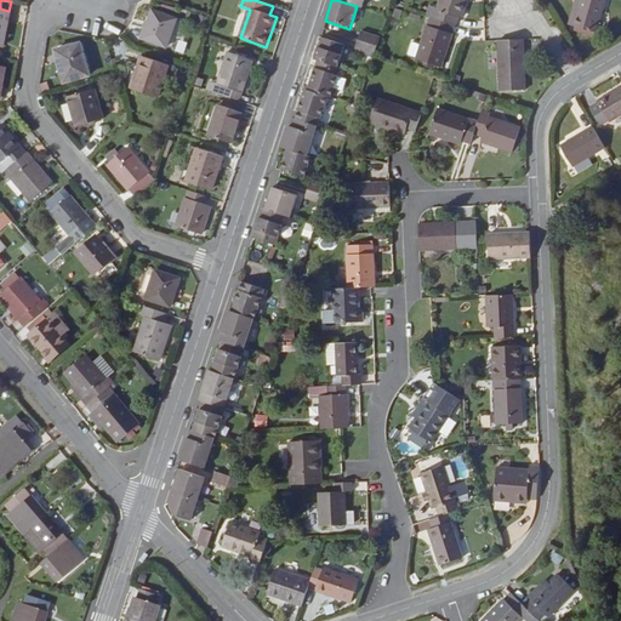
[(440,0),(434,20),(455,27),(459,20),(462,20),(468,0),(440,0)]
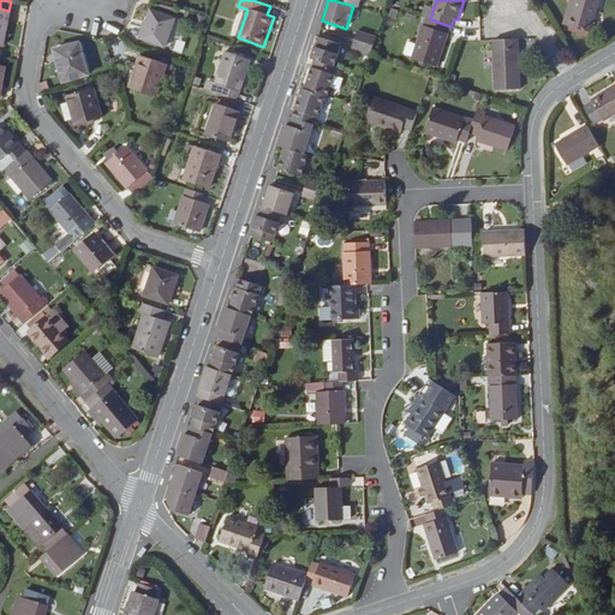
[(601,0),(573,0),(566,28),(591,35),(601,0)]
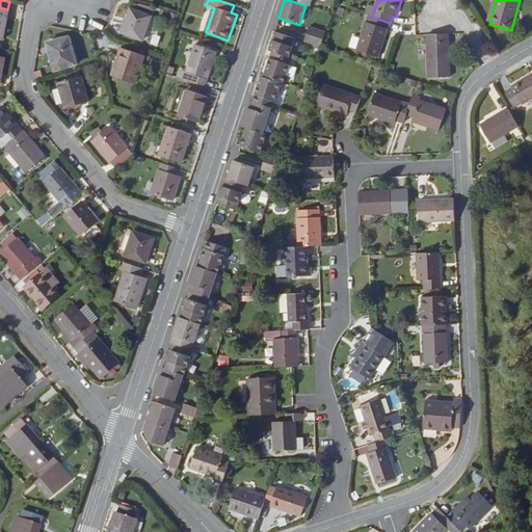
[(0,41),(3,42),(9,10),(7,9),(0,7),(0,41)]
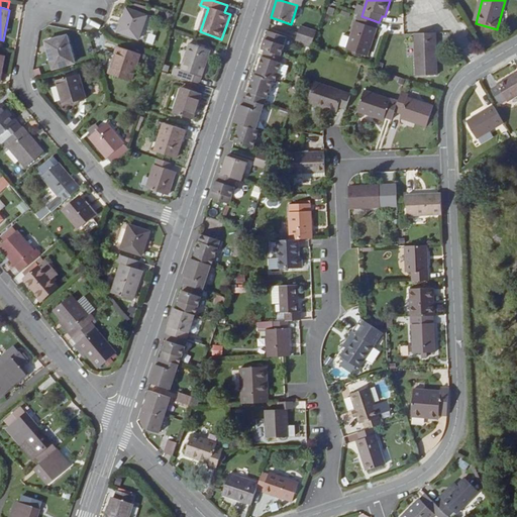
[(139,40),(147,16),(127,9),(119,33),(139,40)]
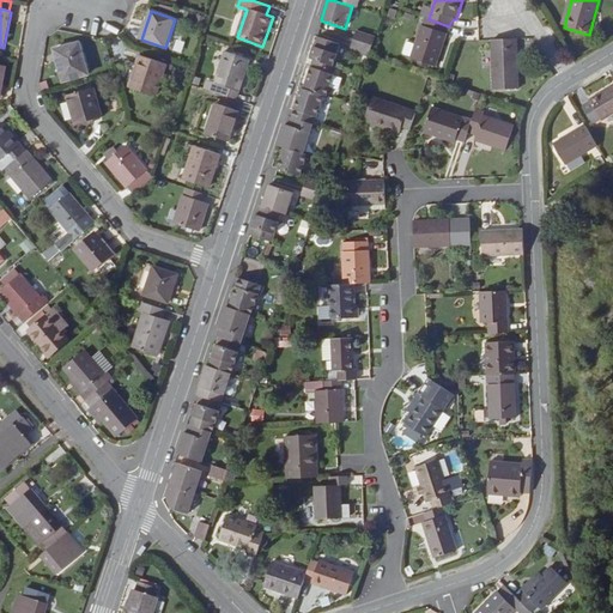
[(424,18),(411,60),(435,68),(449,26),(429,19),(424,18)]
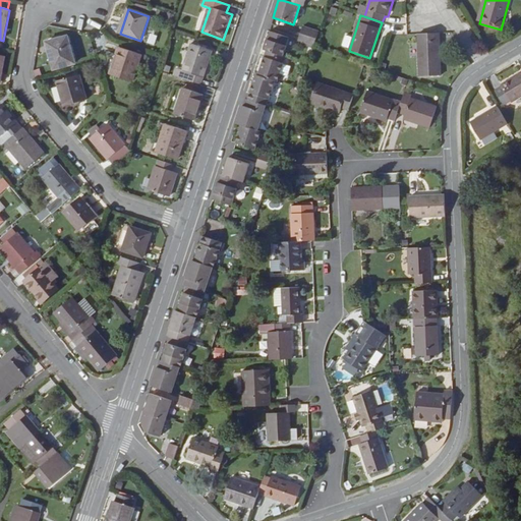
[(303,26),(300,35),(316,40),(319,32),(303,26)]
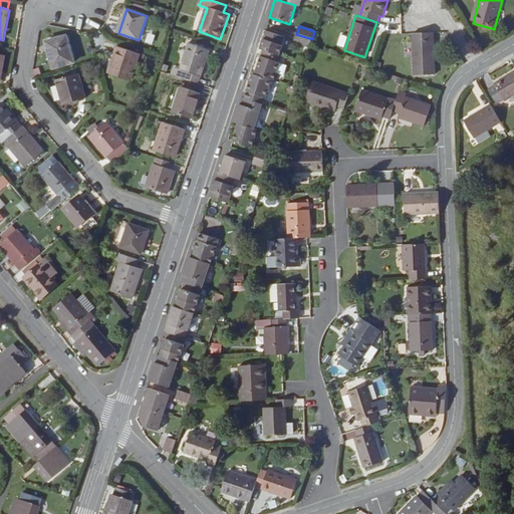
[(260,50),(262,51),(270,53),(279,56),(285,38),(266,31),(260,50)]
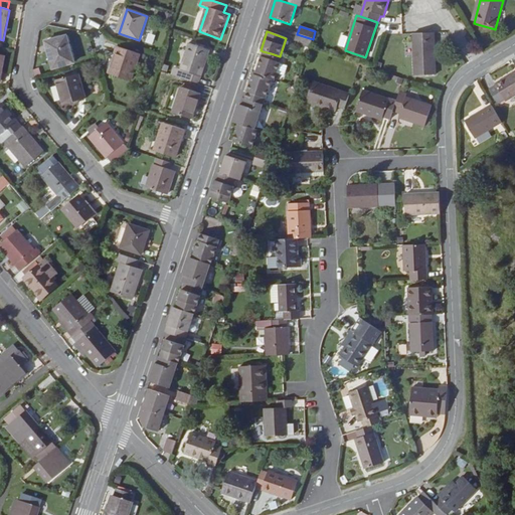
[(148,33),(145,42),(152,44),(155,35),(148,33)]
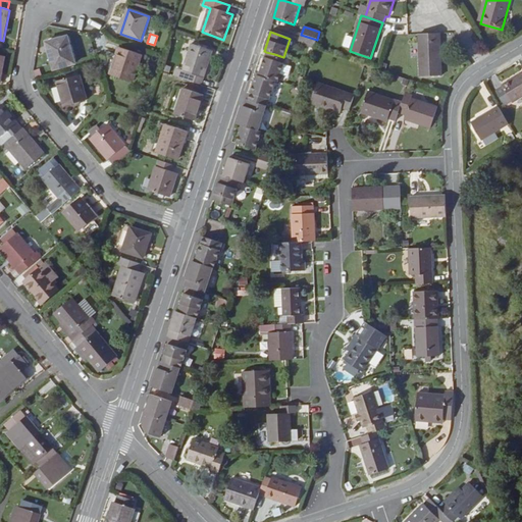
[(314,48),(317,40),(301,35),(299,42),(314,48)]
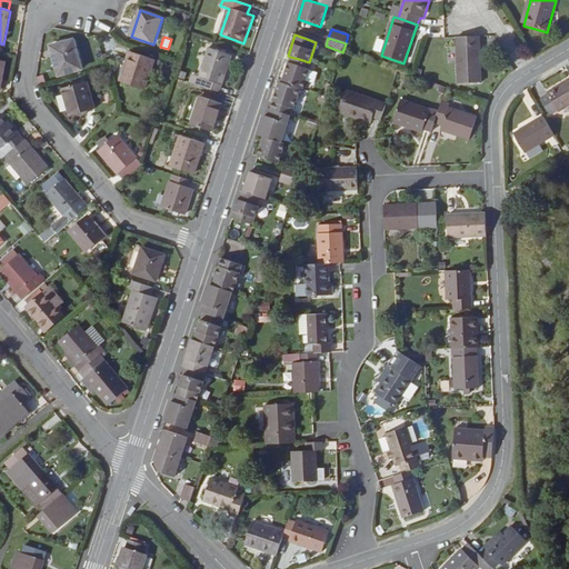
[(479,38),(456,38),(458,86),(481,85),(479,38)]
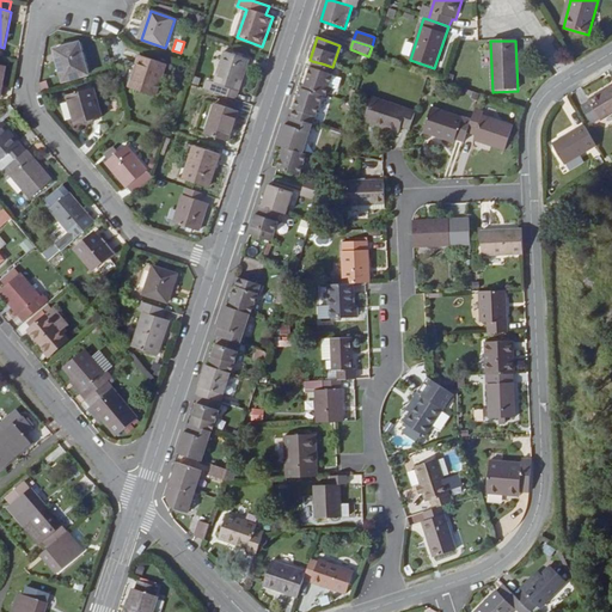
[(89,75),(80,43),(55,50),(63,83),(89,75)]
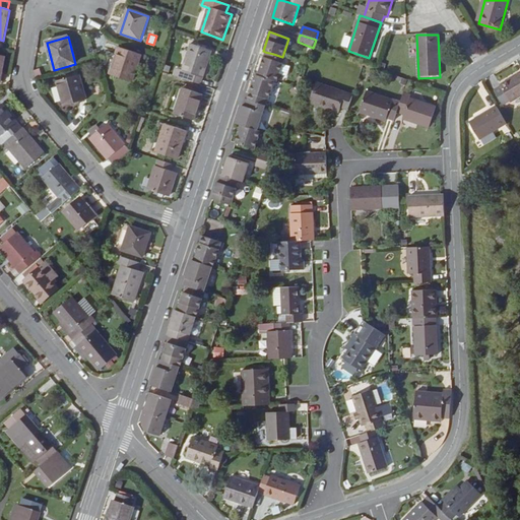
[(200,84),(212,51),(192,44),(183,70),(177,68),(174,76),(200,84)]
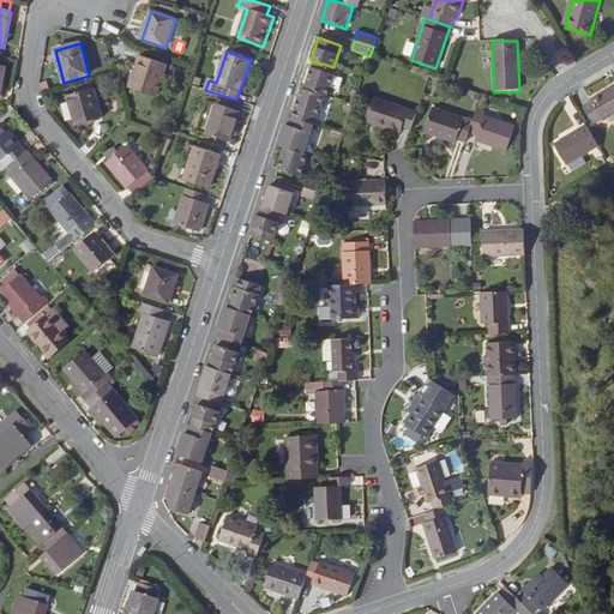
[(131,89),(156,97),(168,65),(142,56),(131,89)]
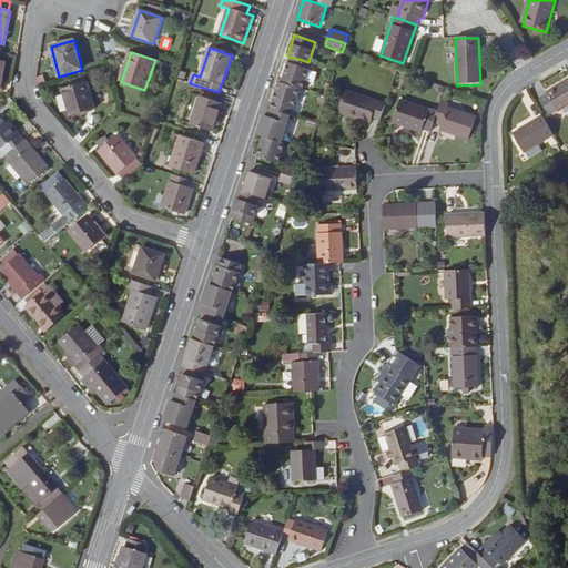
[(302,91),(312,63),(308,62),(298,59),(290,57),(281,83),(301,90),(302,91)]
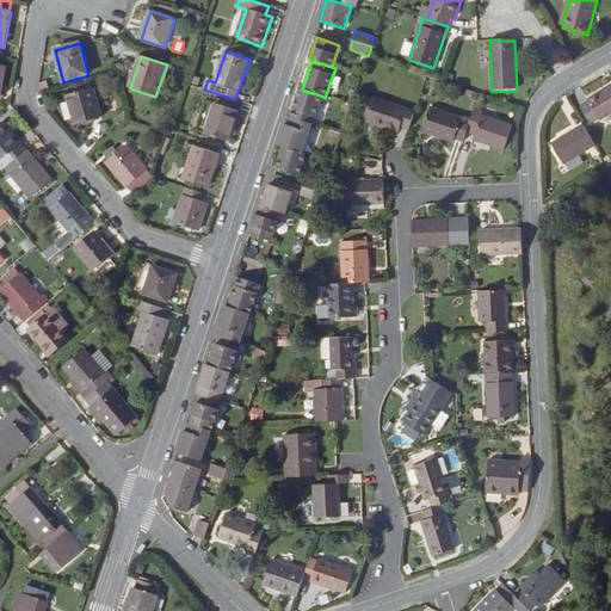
[(610,87),(587,102),(599,121),(610,113),(610,87)]
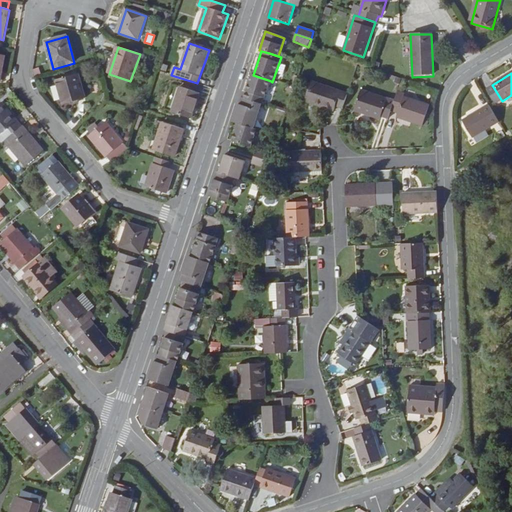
[(85,99),(79,74),(57,80),(64,105),(85,99)]
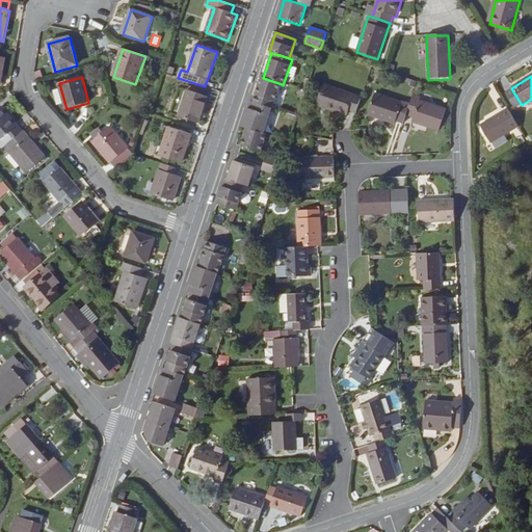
[(253,103),(272,110),(282,84),(263,78),(261,77),(253,103)]
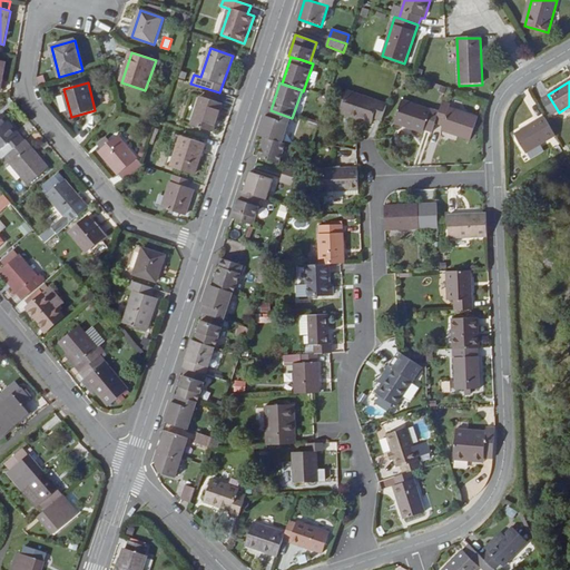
[(381,123),(386,106),(347,92),(340,115),(372,126),(374,120),(381,123)]
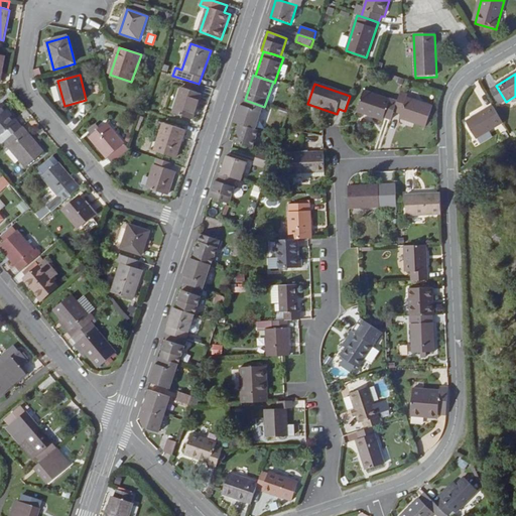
[(173,113),(192,120),(202,94),(182,87),(173,113)]
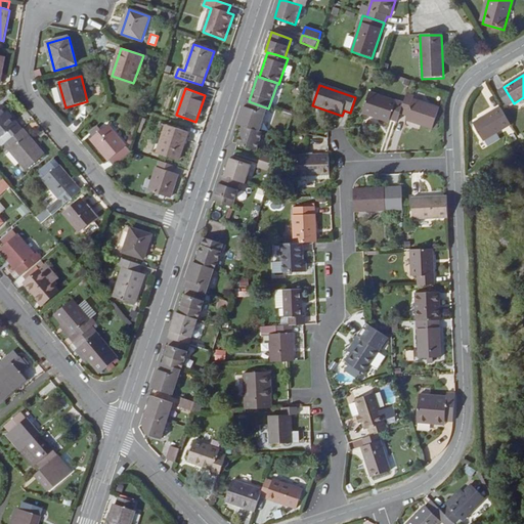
[(399,115),(402,105),(369,94),(362,115),(389,123),(390,121),(396,123),(399,115)]
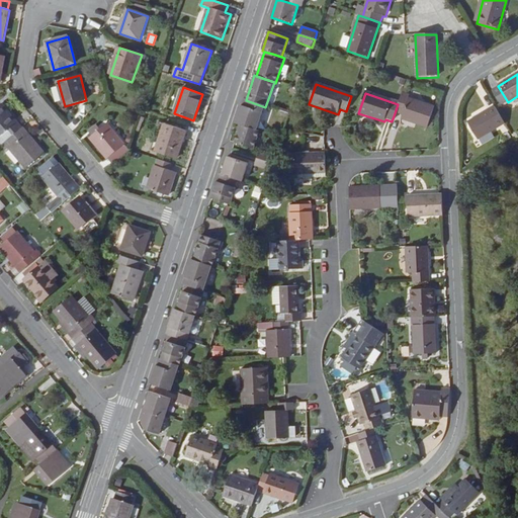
[(398,104),(395,113),(403,116),(401,120),(427,130),(434,108),(408,99),(409,96),(402,93),(398,104)]
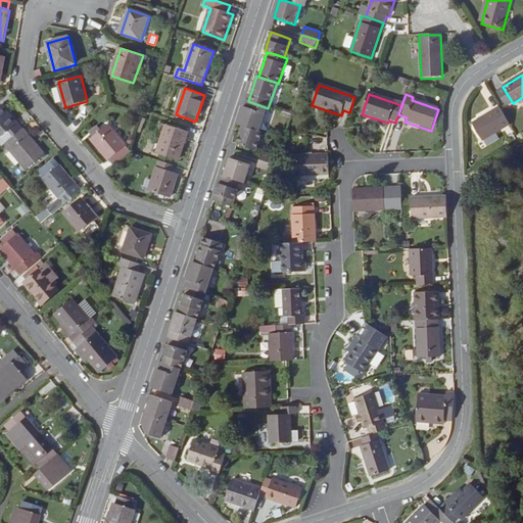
[(258,133),(268,108),(248,101),(246,101),(238,126),(242,127),(258,133)]
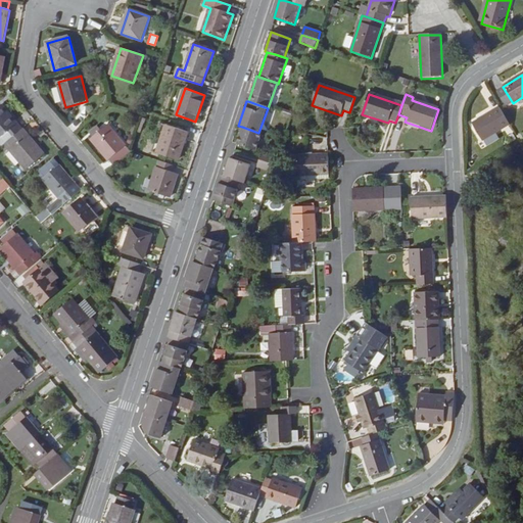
[(22,129),(2,105),(0,106),(0,138),(1,138),(5,143),(22,129)]
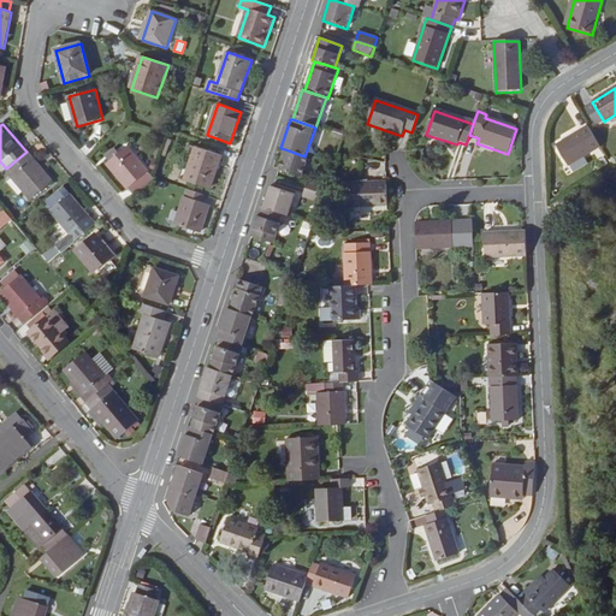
[(600,147),(588,128),(556,147),(568,167),(600,147)]
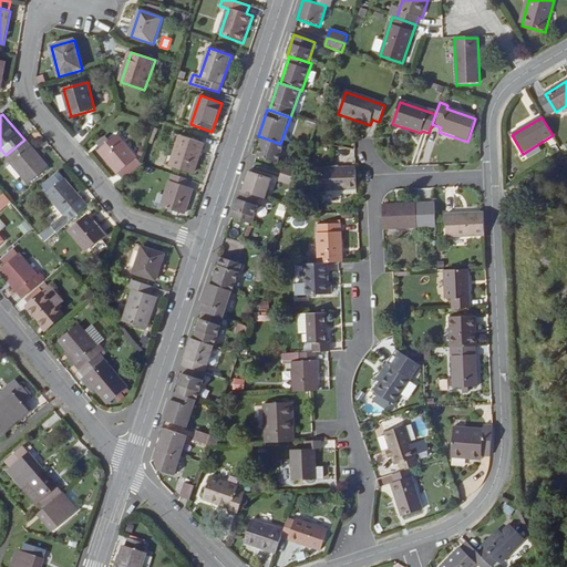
[(102,148),(99,151),(124,181),(143,164),(117,135),(110,142),(102,148)]
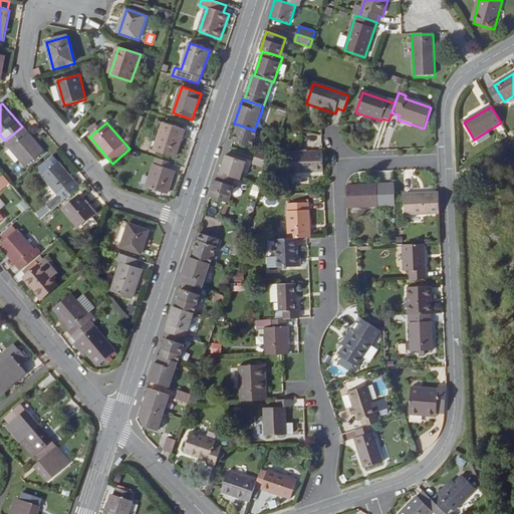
[(186,130),(164,122),(155,151),(176,158),(186,130)]
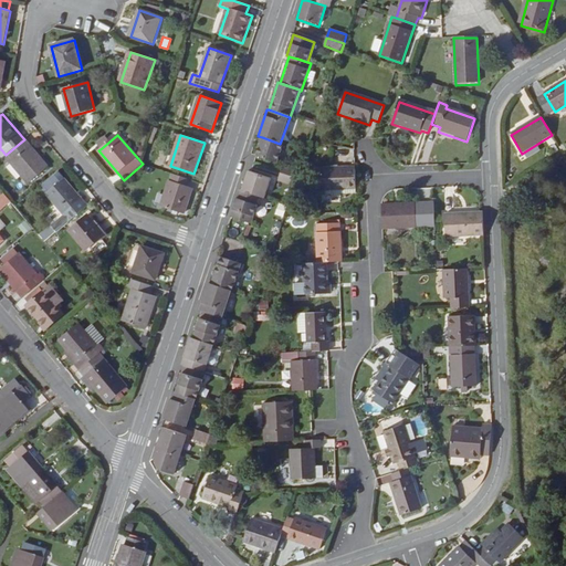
[(97,143),(102,148),(109,142),(105,136),(97,143)]
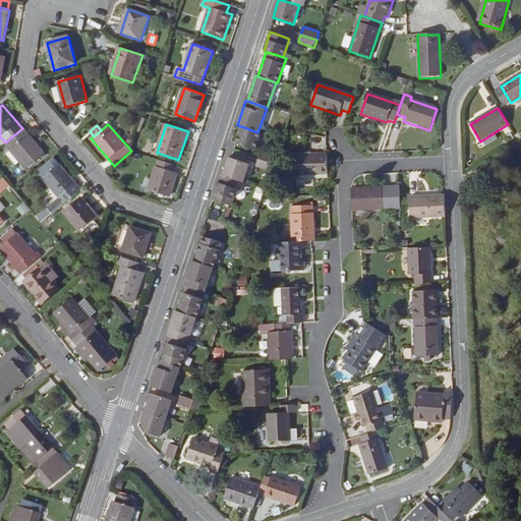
[(262,133),(257,132),(241,126),(235,143),(255,151),(262,133)]
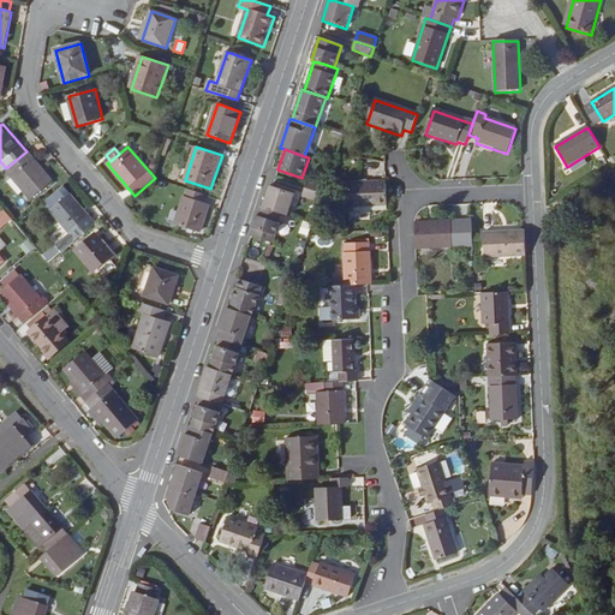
[(53,181),(27,151),(6,168),(3,172),(9,179),(11,177),(31,199),(53,181)]
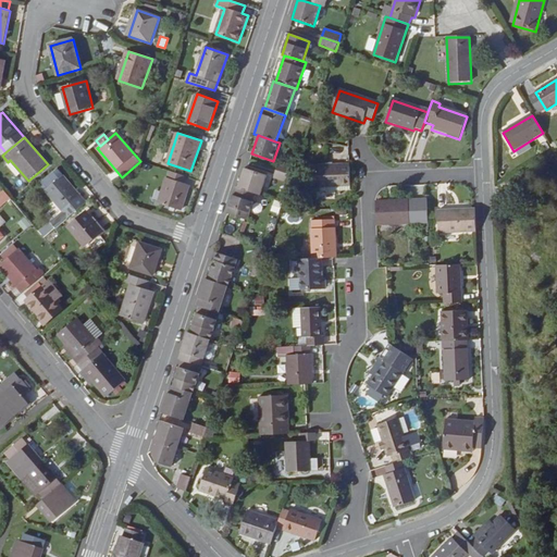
[(279,163),(276,172),(293,177),(296,168),(279,163)]
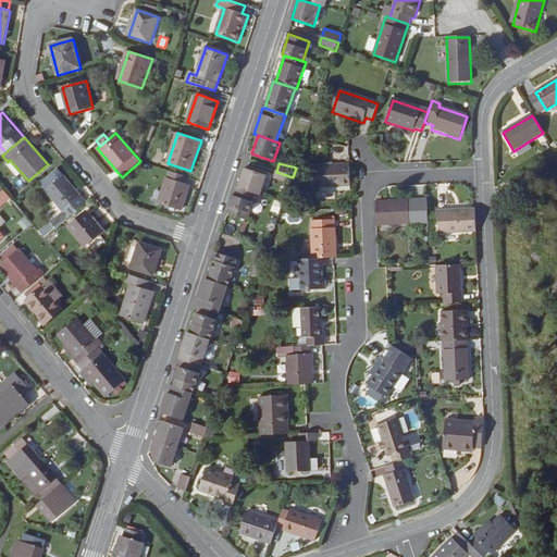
[(350,187),(349,165),(317,168),(318,188),(350,187)]
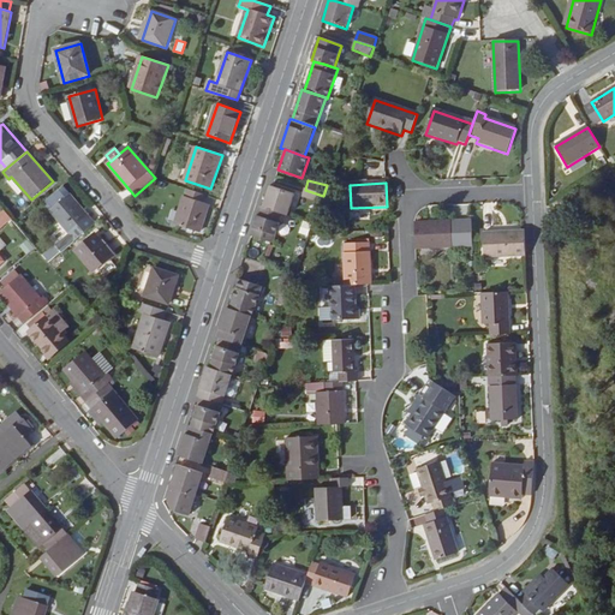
[(284,215),(288,218),(296,196),(270,186),(262,208),(284,215)]
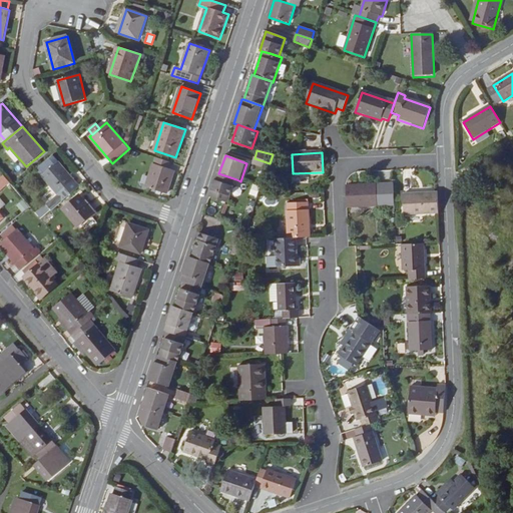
[(175,171),(168,168),(170,162),(155,157),(146,187),(167,194),(175,171)]
